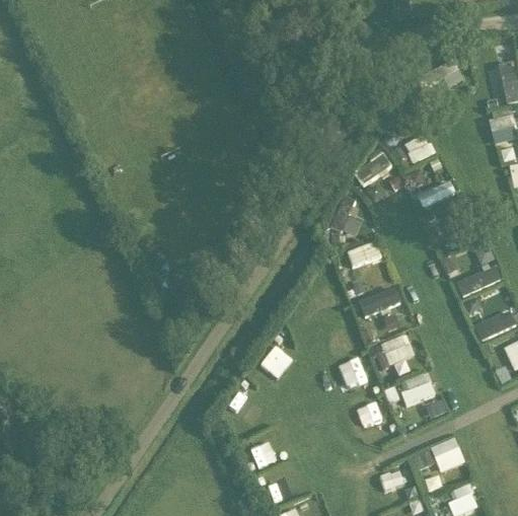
[(496,105),(516,102),(514,83),(493,85),(496,105)]
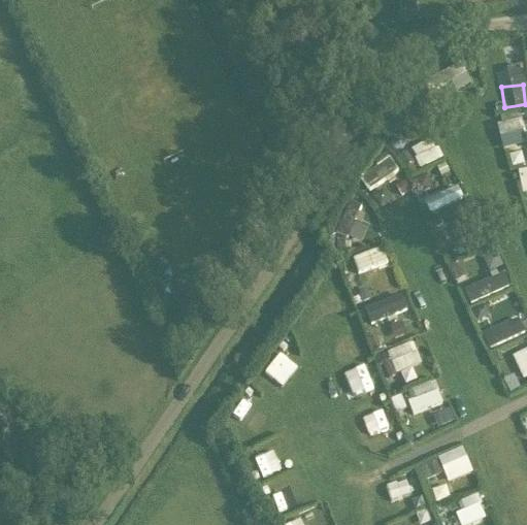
[(497,123),(502,146),(526,141),(526,136),(522,118),(497,123)]
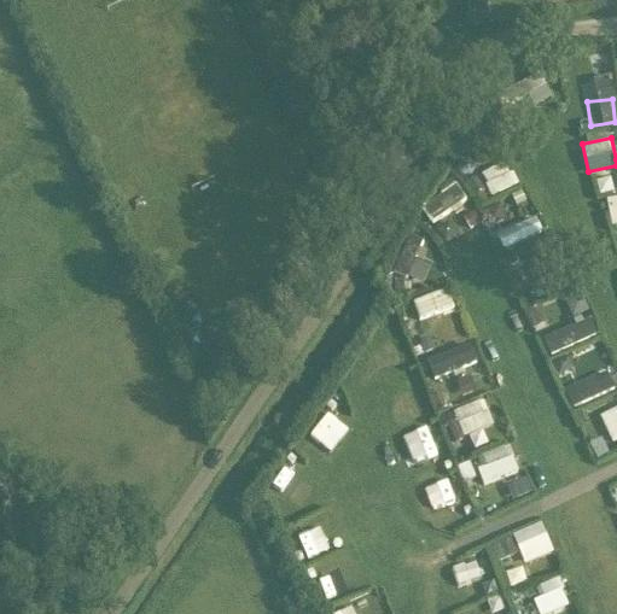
[(510,161),(483,169),(490,192),(517,183),(510,161)]
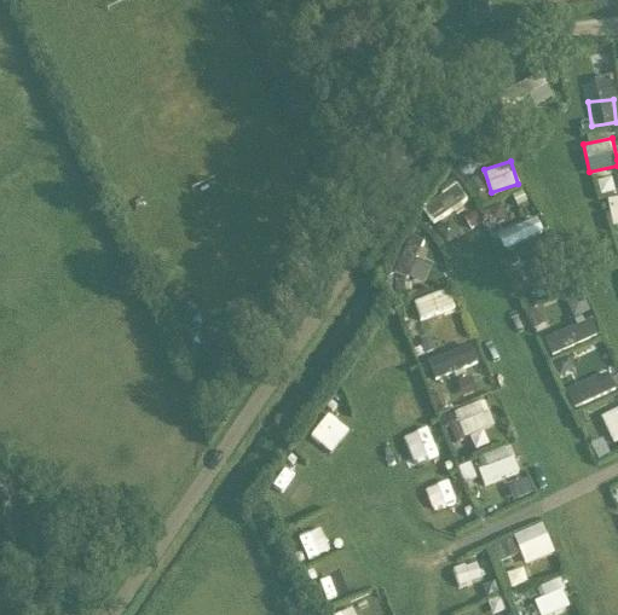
[(434,222),(468,196),(455,179),(422,206),(434,222)]
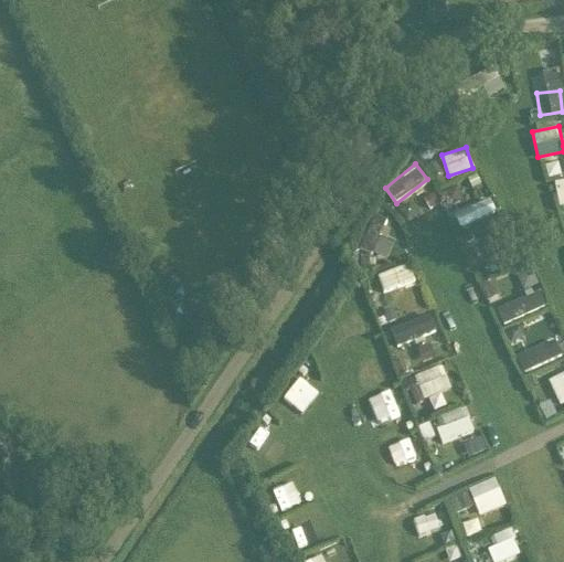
[(563,178),(553,181),(560,205),(563,203),(563,178)]
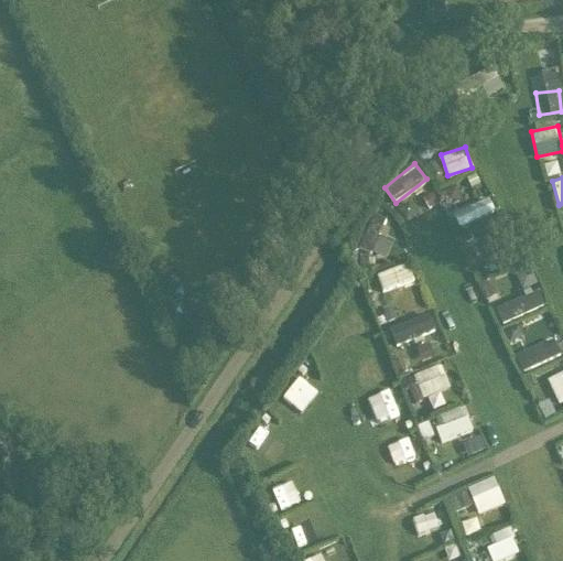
[(490,197),(452,212),(458,226),(496,212),(490,197)]
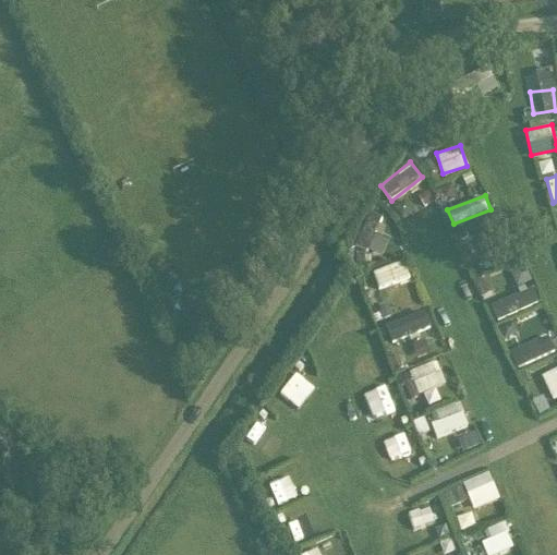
[(379,231),(386,217),(372,209),(355,243),(380,255),(390,237),(379,231)]
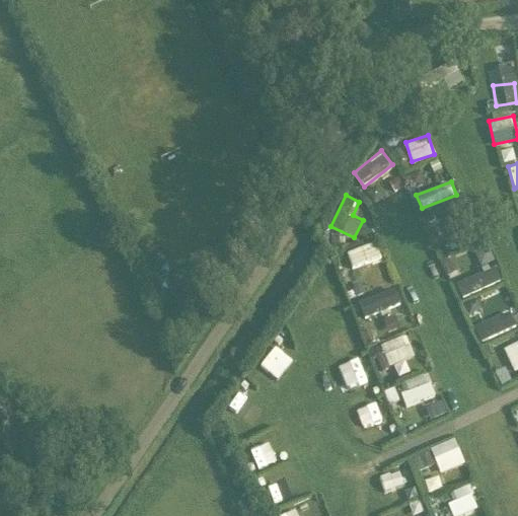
[(377,240),(348,251),(354,269),(383,256),(377,240)]
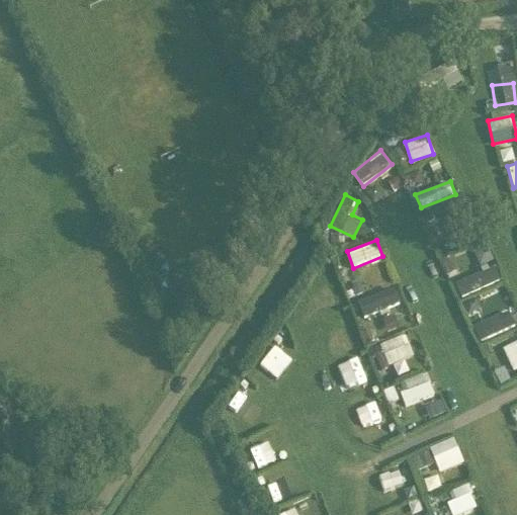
[(461,296),(501,278),(495,264),(455,282),(461,296)]
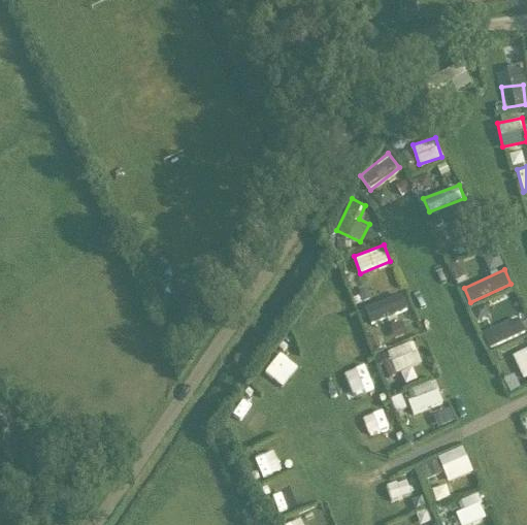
[(364,300),(370,321),(408,310),(403,289),(364,300)]
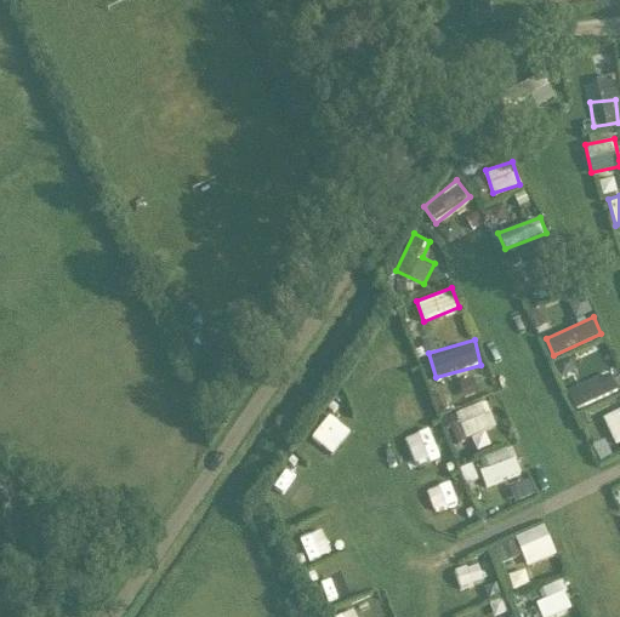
[(612,373),(569,388),(575,406),(619,392),(612,373)]
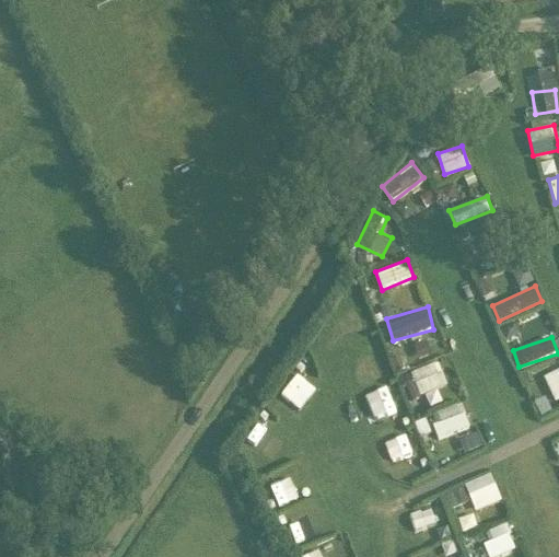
[(411,371),(421,394),(449,383),(439,360),(411,371)]
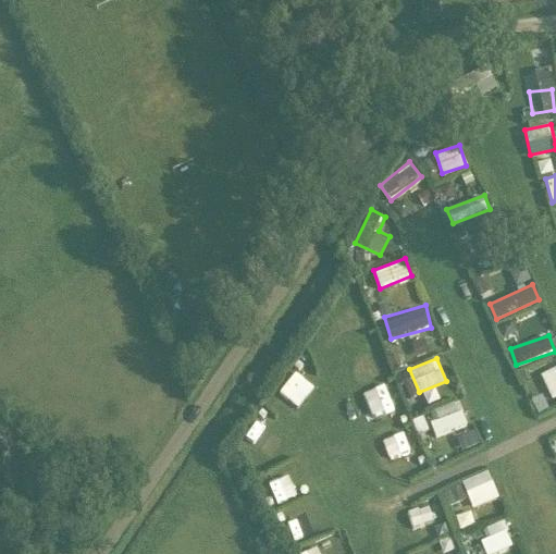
[(555,368),(541,374),(552,398),(555,396),(555,368)]
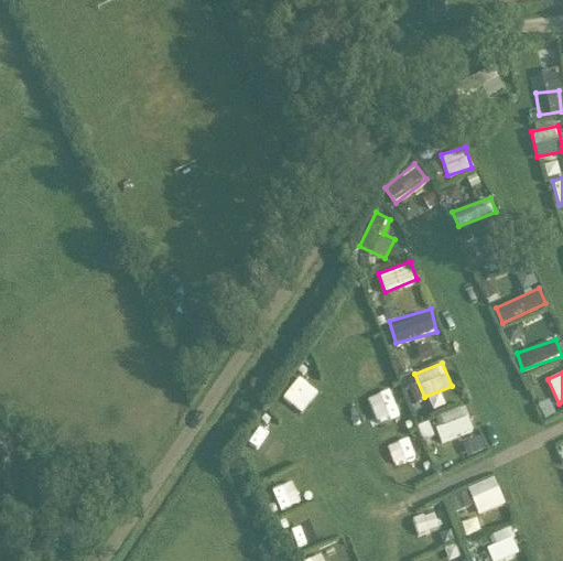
[(300,374),(283,398),(304,413),(322,389),(300,374)]
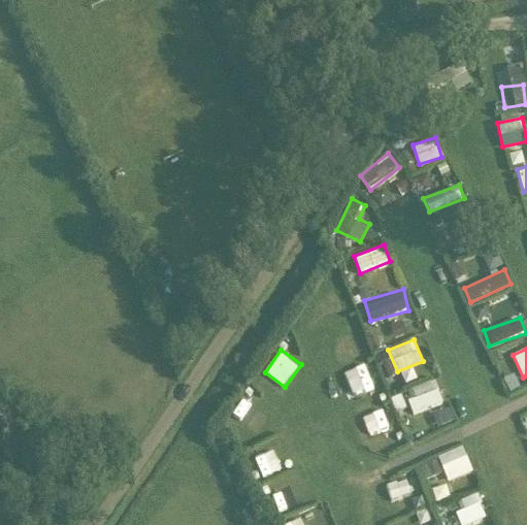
[(388,351),(379,354),(387,378),(396,374),(388,351)]
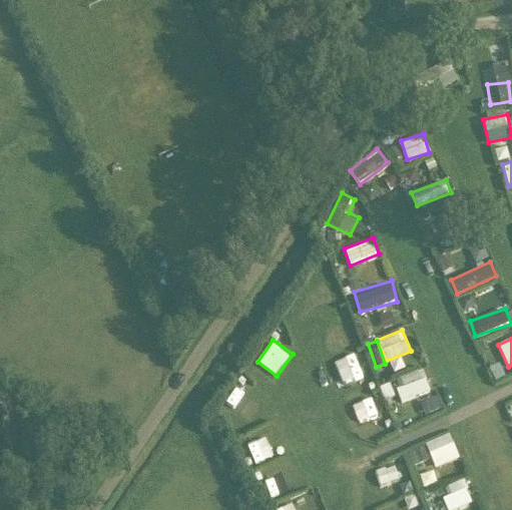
[(393,379),(401,402),(431,390),(422,367),(393,379)]
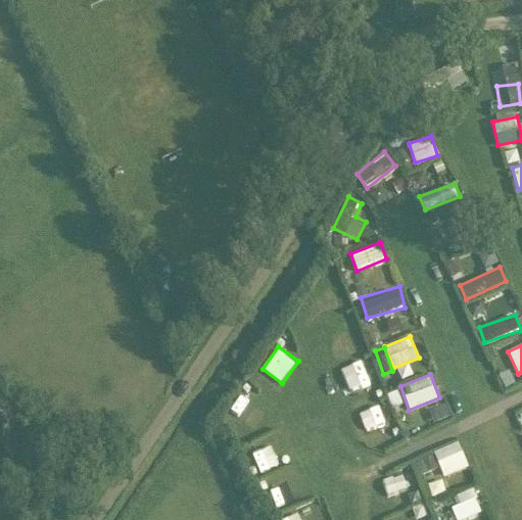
[(429,410),(434,422),(451,415),(444,403),(429,410)]
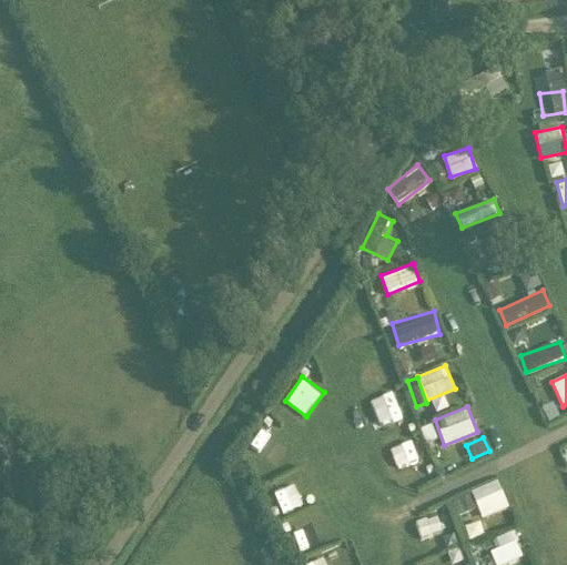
[(472,488),(483,516),(509,506),(498,478),(472,488)]
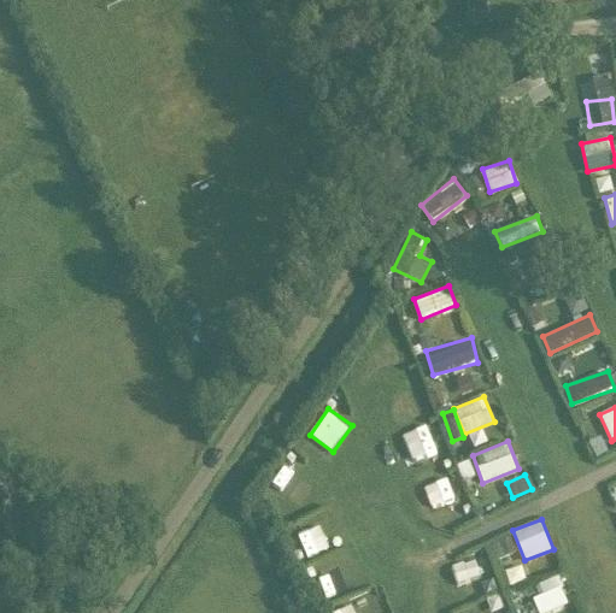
[(506,570),(511,584),(527,578),(521,564),(506,570)]
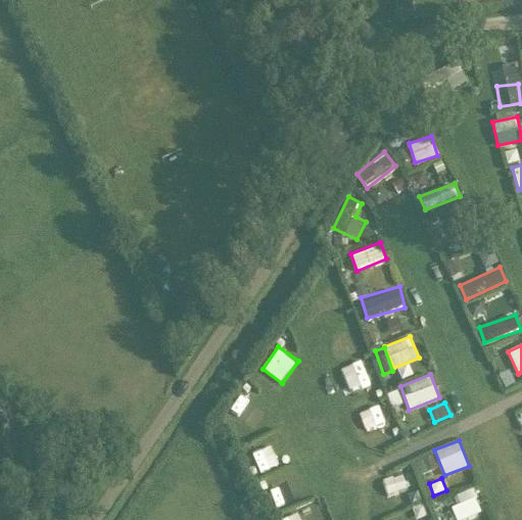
[(454,495),(459,506),(453,509),(457,519),(466,519),(483,512),(472,487),(454,495)]
